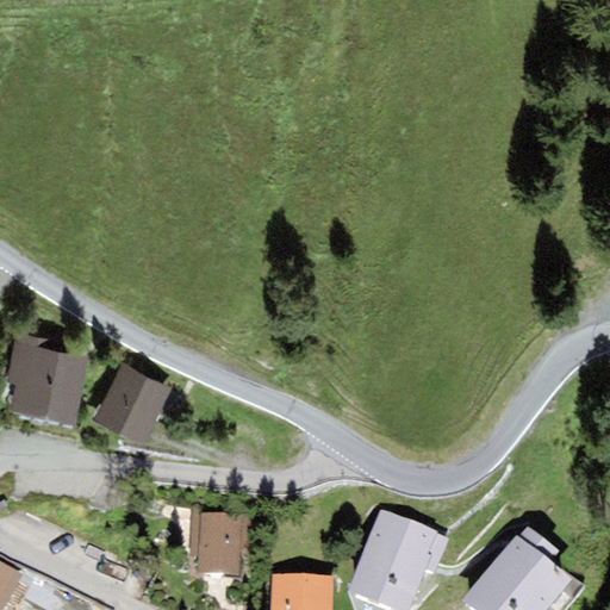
[(75,425),(88,359),(48,350),(50,341),(16,334),(13,343),(6,383),(16,385),(10,414),(75,425)]
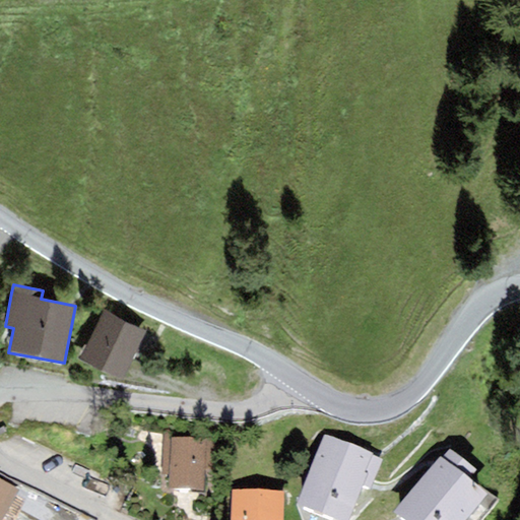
[(134,356),(146,332),(104,311),(91,336),(134,356)]
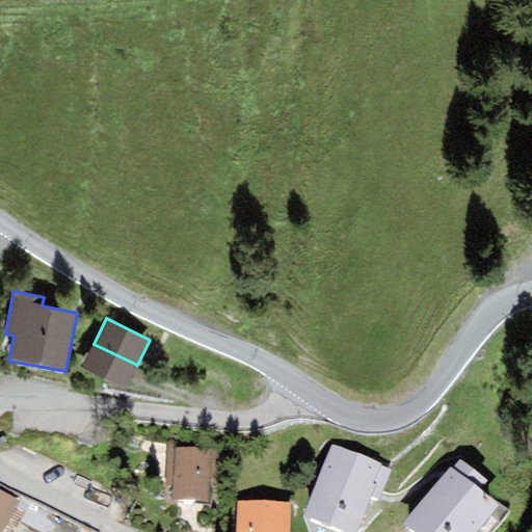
[(137,365),(94,344),(82,366),(126,388),(137,365)]
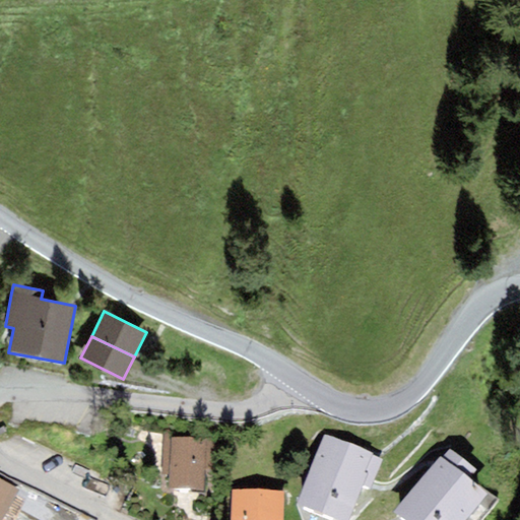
[(213,440),(172,438),(172,433),(163,432),(161,473),(169,474),(169,489),(203,490),(204,469),(212,469),(213,440)]
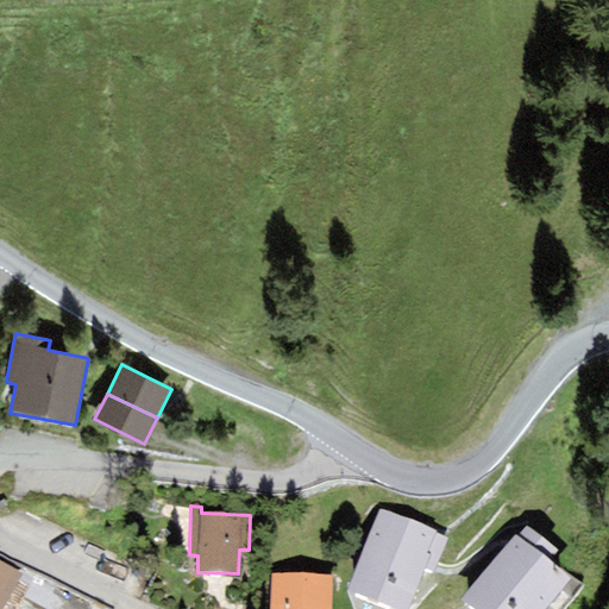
[(438,531),(380,509),(347,594),(388,608),(407,608),(424,569),(433,572),(447,537),(437,533),(438,531)]
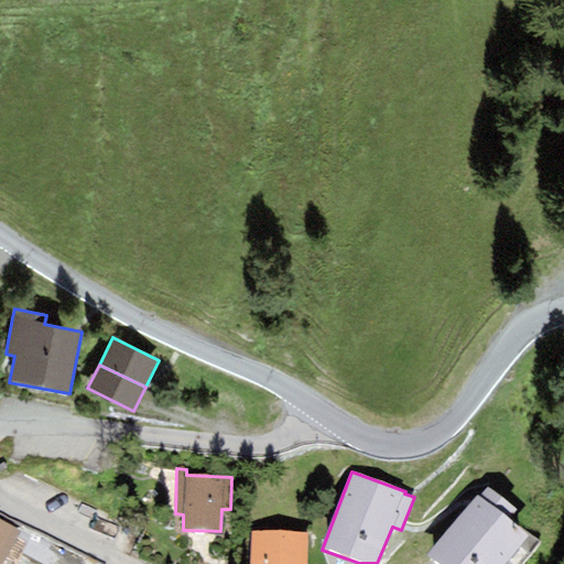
[(488,487),(480,497),(508,521),(517,510),(488,487)]
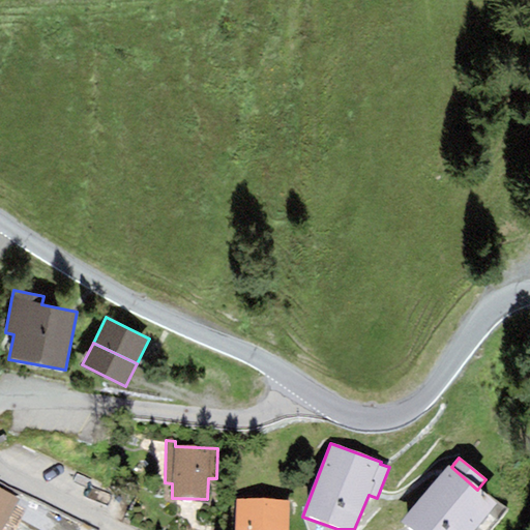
[(410,529),(473,529),(496,504),(477,490),(451,467),(448,465),(401,522),(410,529)]
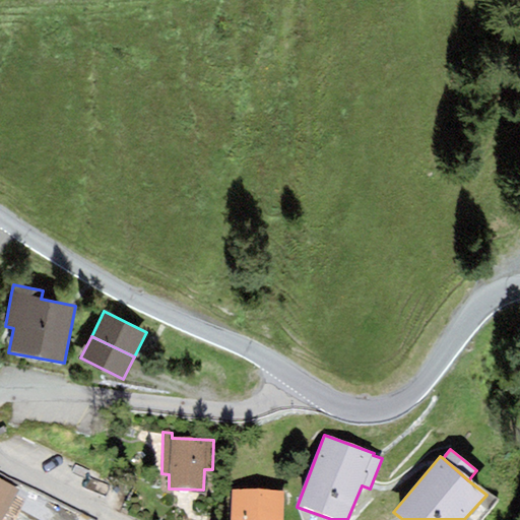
[(0,519),(1,519),(18,490),(0,479),(0,519)]
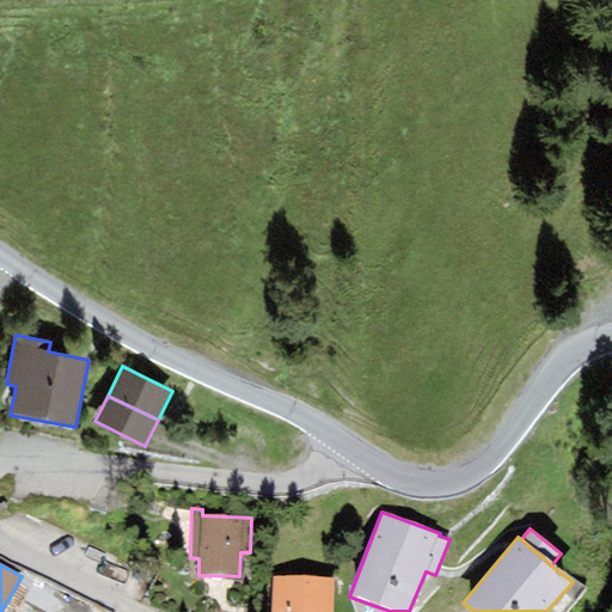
[(332,611),(334,580),(271,577),(270,611),(332,611)]
